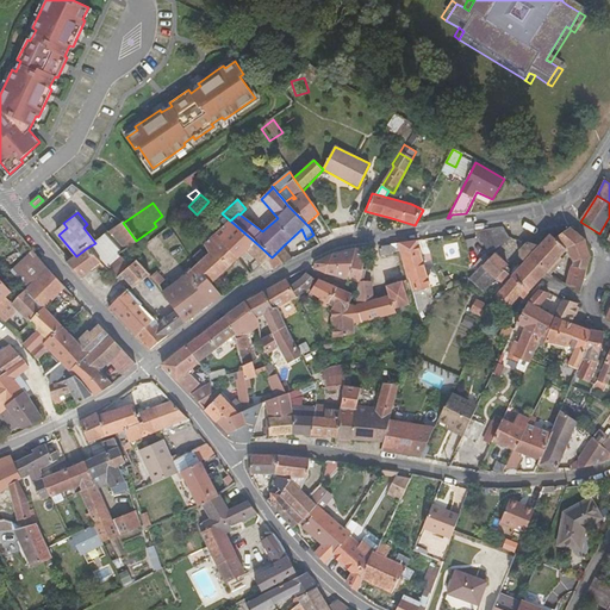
[(163,218),(162,216),(154,223),(156,226),(136,241),(138,244),(159,230),(167,224),(163,218)]
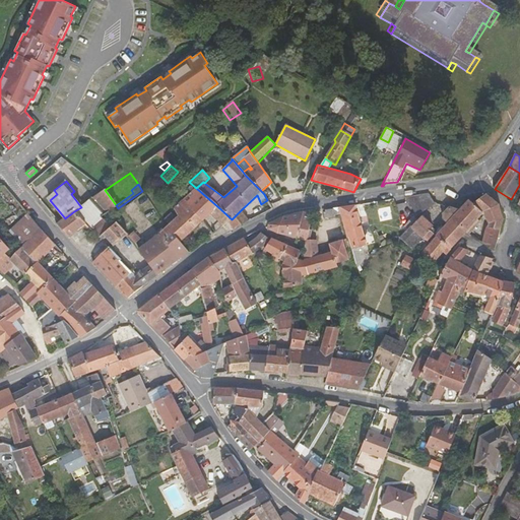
[(187,250),(181,242),(184,239),(210,215),(218,207),(196,188),(173,210),(178,216),(157,235),(145,244),(138,249),(149,265),(157,275),(163,272),(177,261),(189,253),(187,250)]
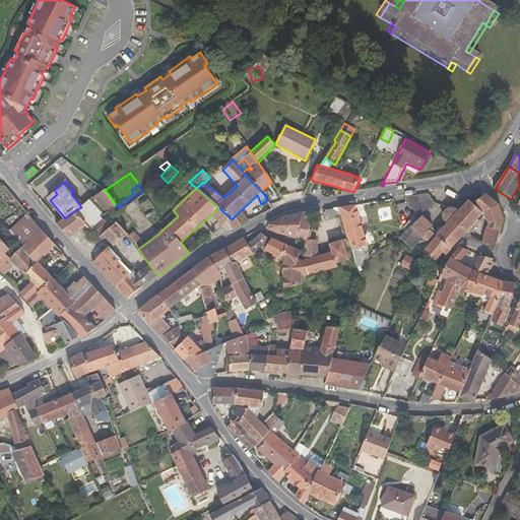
[(105,190),(94,197),(106,211),(116,205),(105,190)]
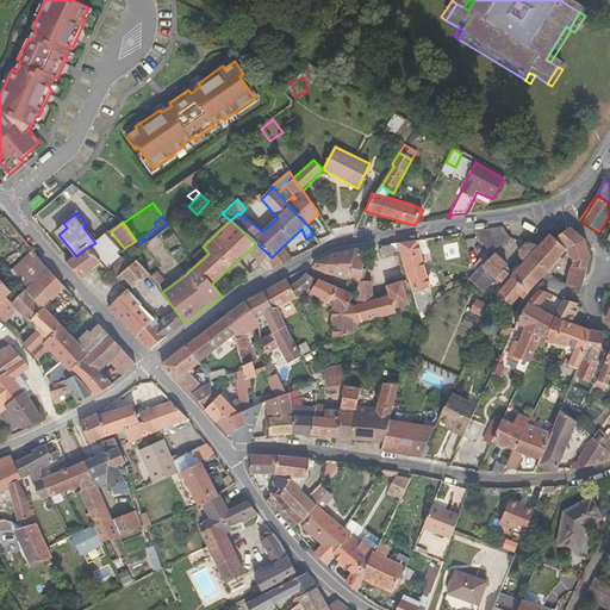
[(98,241),(86,225),(83,228),(95,243),(98,241)]
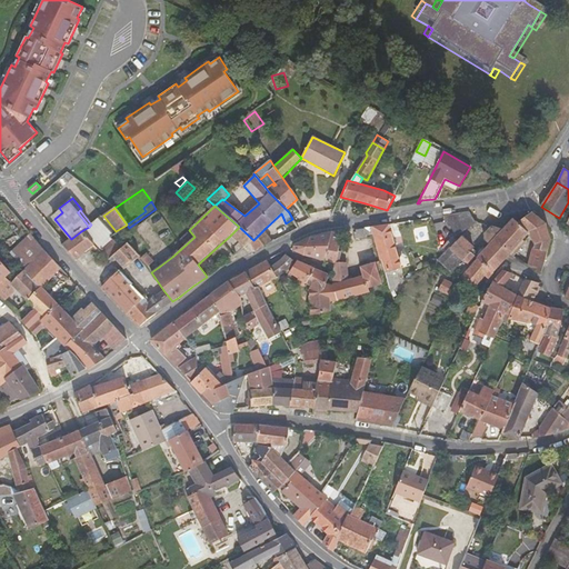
[(459,235),(477,223),(470,212),(451,216),(443,217),(456,237),(459,235)]
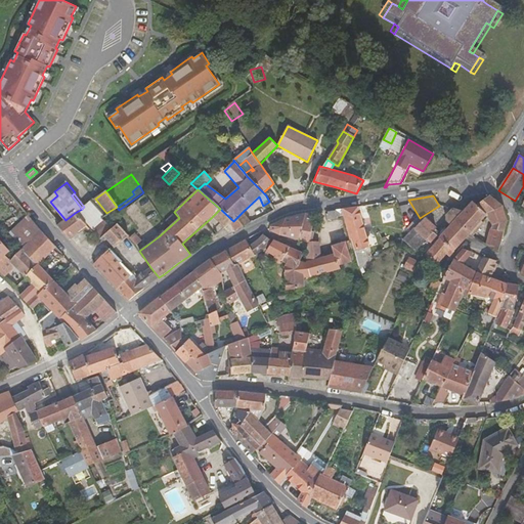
[(492,226),(486,245),(498,253),(508,220),(507,215),(504,207),(490,195),(476,205),(474,203),(465,212),(461,216),(468,223),(463,228),(470,234),(486,216),(492,226)]
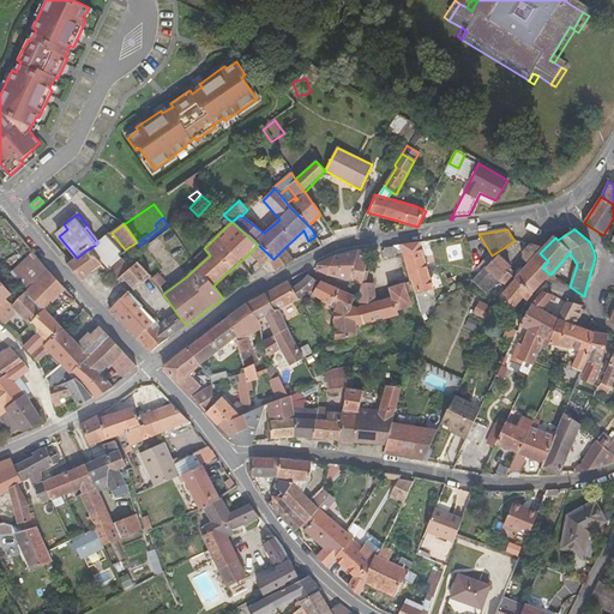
[(96,245),(88,250),(102,265),(104,268),(120,257),(118,254),(125,250),(112,233),(98,242),(96,245)]
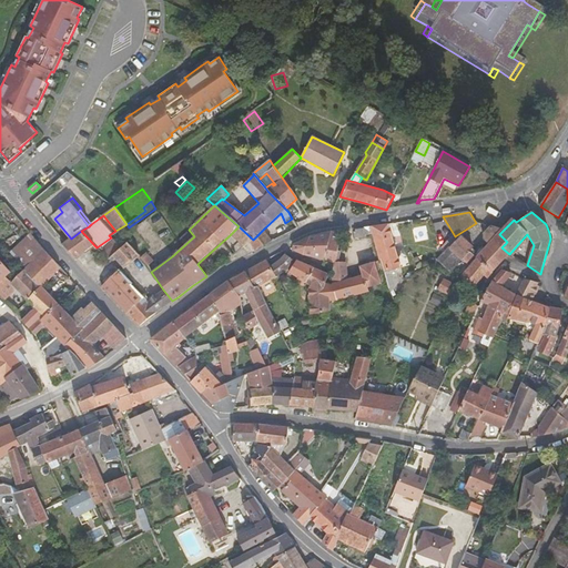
[(112,239),(129,227),(127,224),(115,231),(109,235),(111,237),(112,239)]
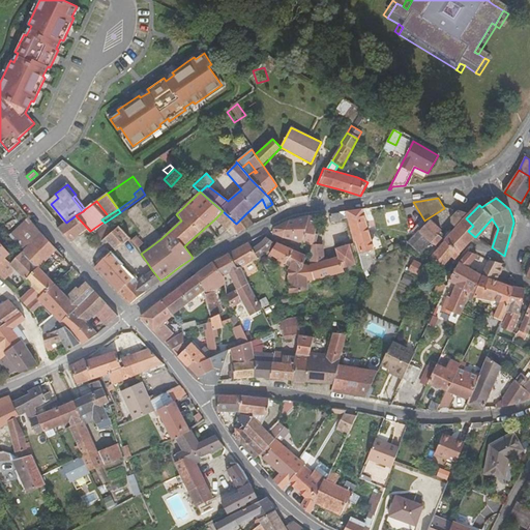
[(349,218),(359,255),(375,251),(363,210),(347,212),(349,218)]
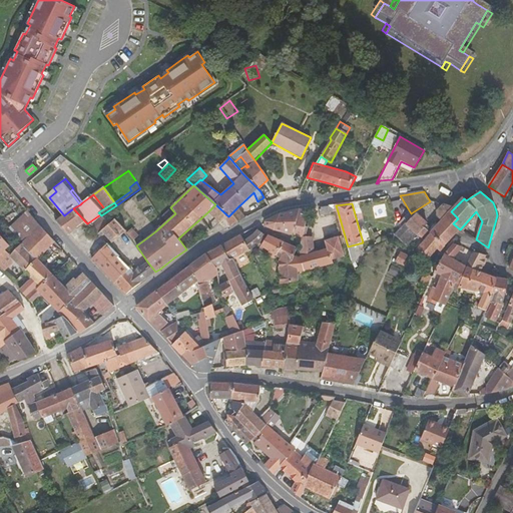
[(207,212),(219,224),(225,219),(228,216),(215,204),(207,212)]
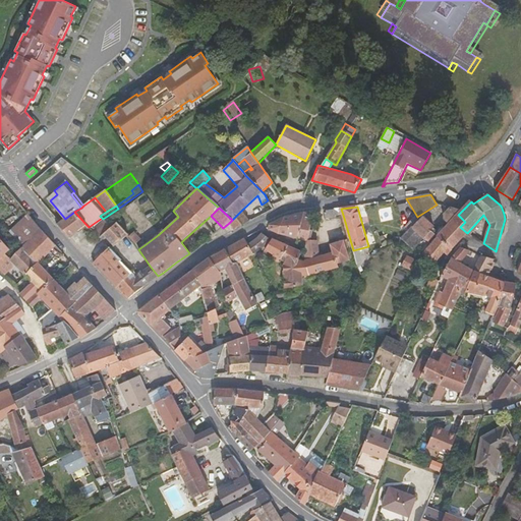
[(423,253),(436,264),(444,253),(447,255),(467,233),(460,227),(465,222),(458,215),(462,211),(451,208),(445,215),(445,219),(450,224),(423,253)]
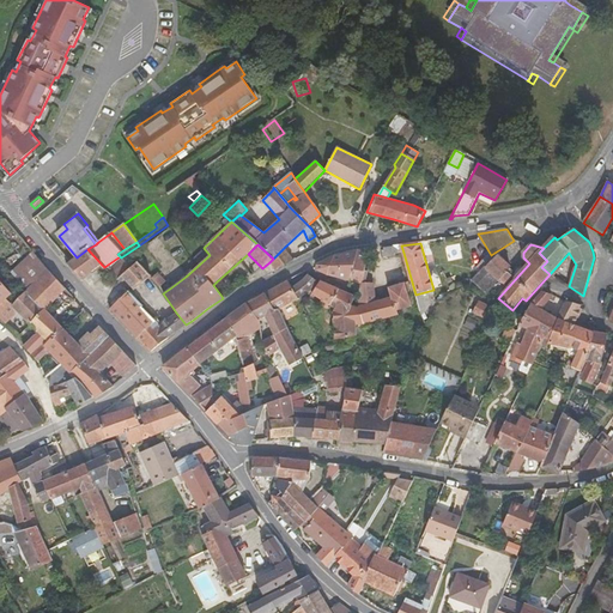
[(396,254),(404,253),(401,246),(383,248),(383,250),(381,252),(382,259),(396,256),(396,254)]
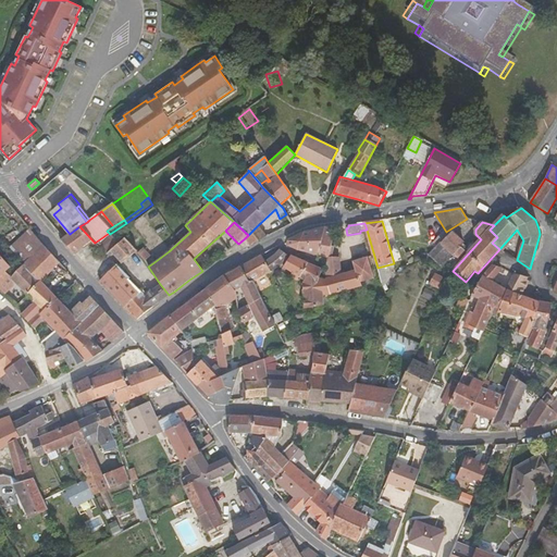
[(267,237),(258,225),(248,235),(245,238),(250,245),(257,243),(267,237)]
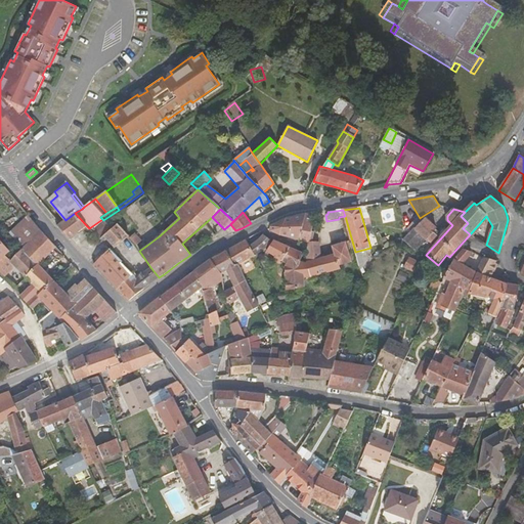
[(71,239),(87,226),(75,213),(66,220),(57,225),(71,239)]
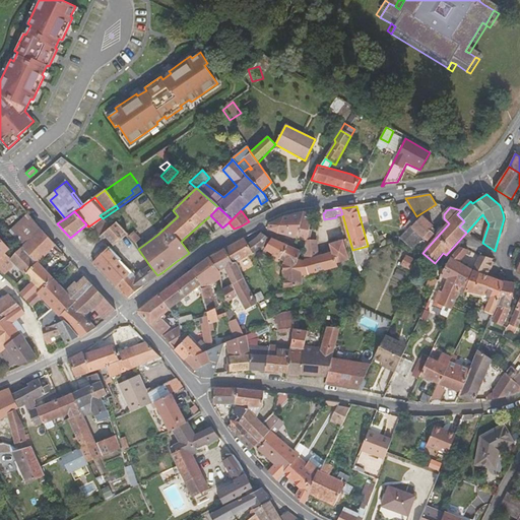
[(309,230),(313,211),(303,212),(297,239),(300,239),(306,240),(307,240),(309,230)]
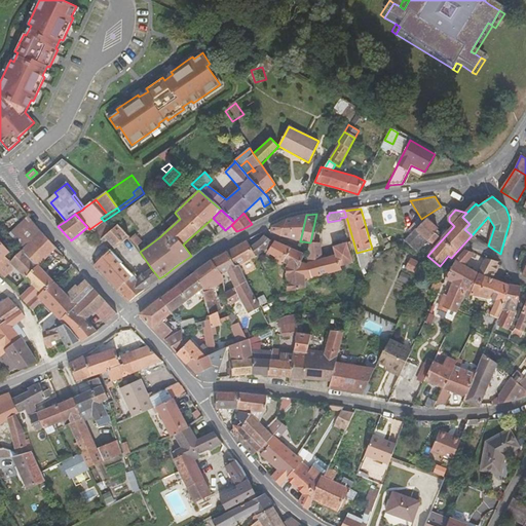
[(300,241),(306,215),(295,218),(287,220),(272,227),(272,232),(282,236),(300,241)]
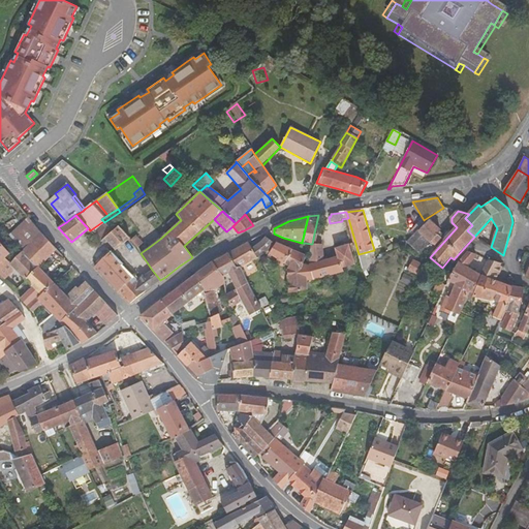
[(28,217),(8,236),(10,238),(39,267),(57,250),(42,234),(36,226),(28,217)]
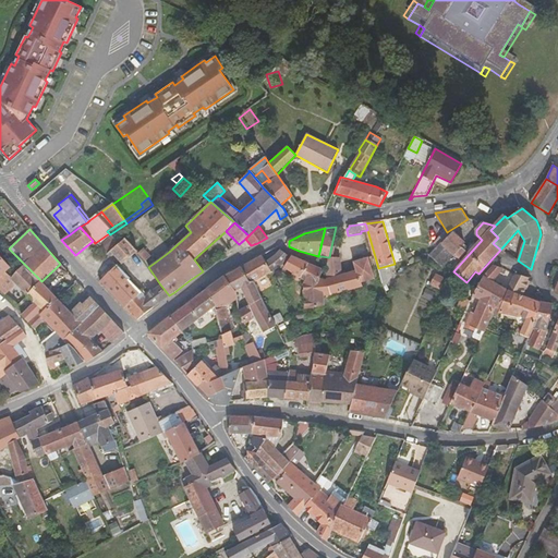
[(441,244),(453,255),(458,258),(465,251),(461,247),(464,244),(452,232),(441,244)]
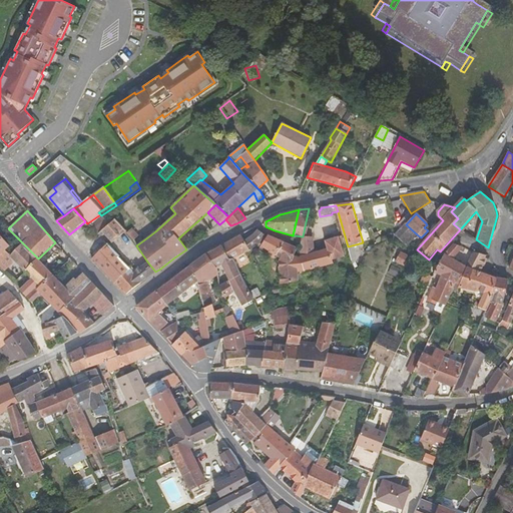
[(101,231),(111,242),(126,231),(115,219),(109,224),(101,231)]
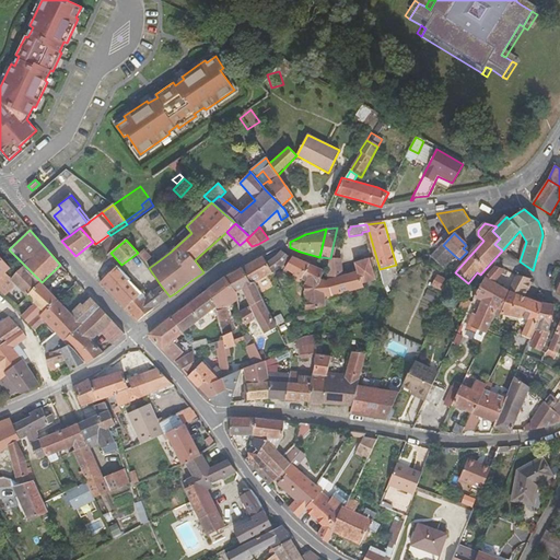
[(445,268),(455,256),(443,245),(432,256),(445,268)]
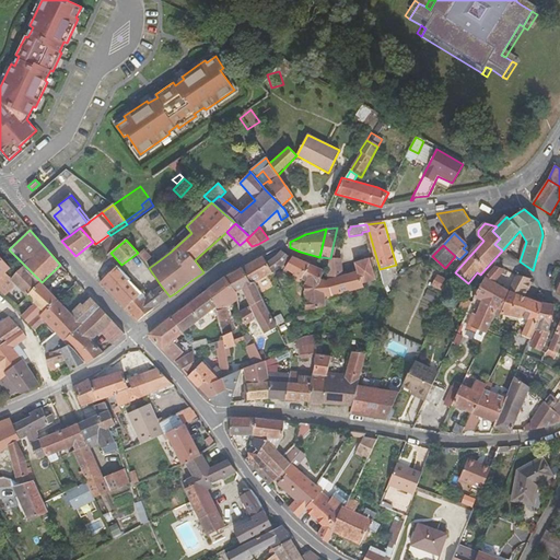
[(370,258),(356,264),(357,271),(343,276),(342,267),(341,259),(335,259),(337,248),(333,247),(330,258),(329,258),(327,280),(333,298),(364,288),(363,284),(376,280),(370,258)]
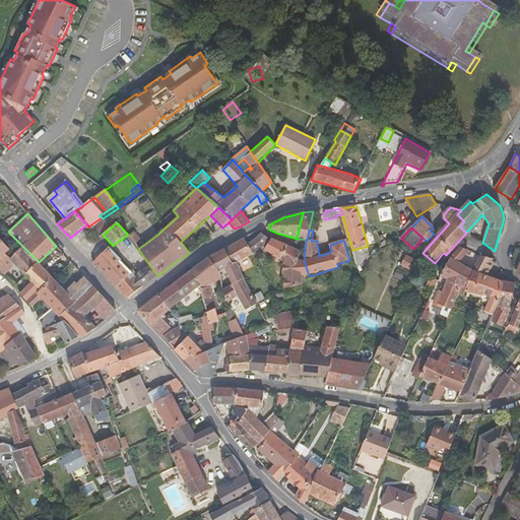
[(134,233),(129,237),(135,243),(139,239),(134,233)]
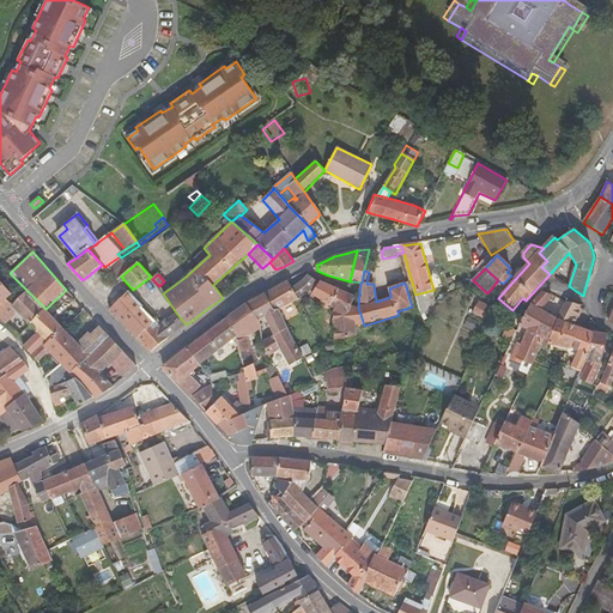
[(292,287),(289,280),(266,293),(275,313),(279,311),(295,301),(309,293),(316,280),(308,274),(301,281),(292,287)]
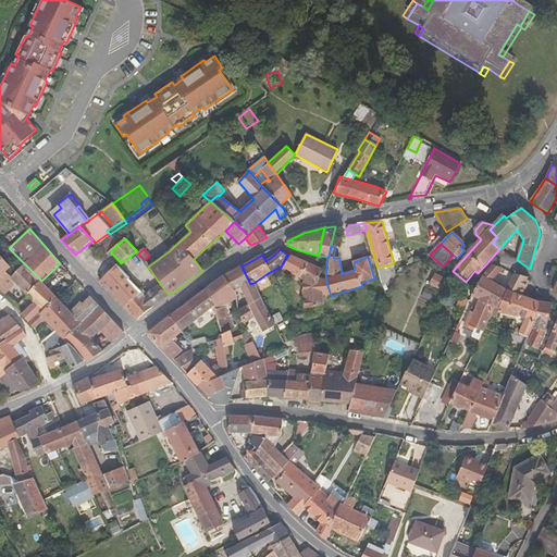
[(3,258),(0,255),(0,288),(5,295),(15,284),(27,295),(41,281),(11,250),(3,258)]
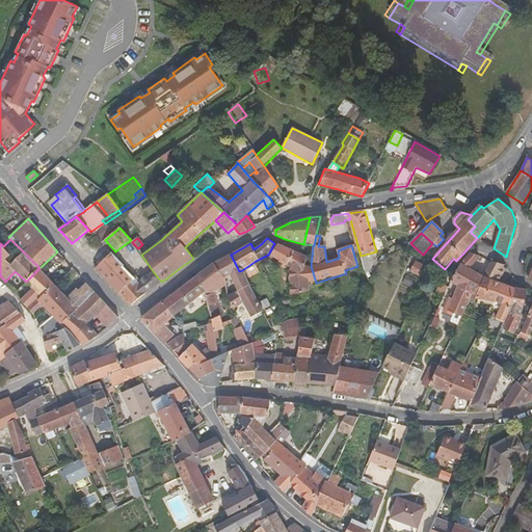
[(280,261),(277,265),(285,269),(287,265),(294,250),(287,247),(277,244),(271,256),(280,261)]
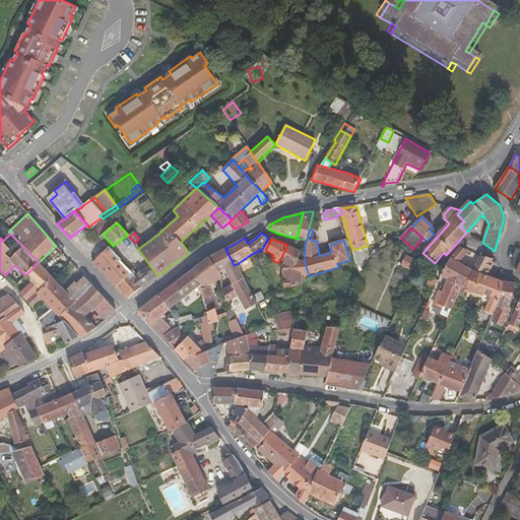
[(280,259),(285,262),(295,268),(299,259),(301,251),(287,245),(280,259)]
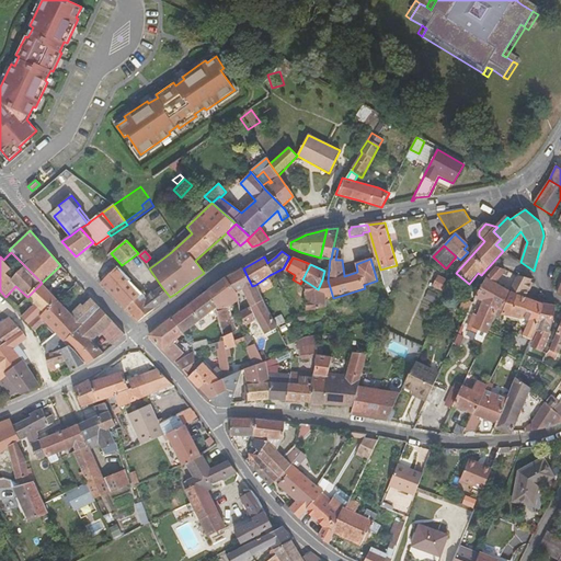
[(356,264),(343,267),(344,276),(357,272),(356,264)]
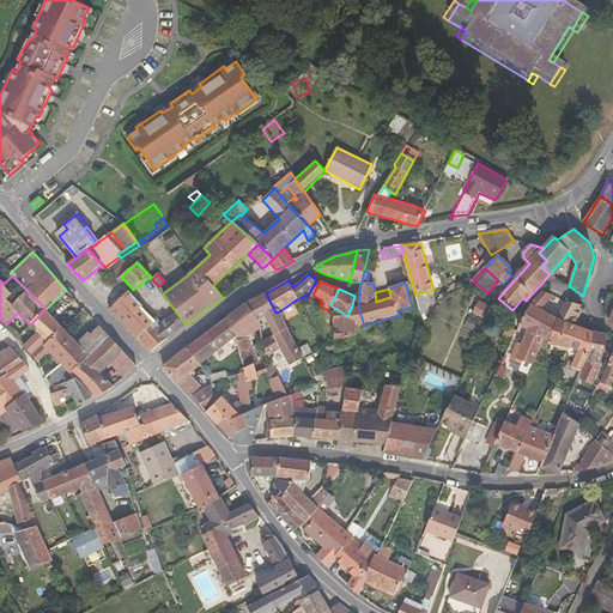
[(128,292),(110,309),(137,338),(155,322),(141,308),(143,305),(129,293),(128,292)]
